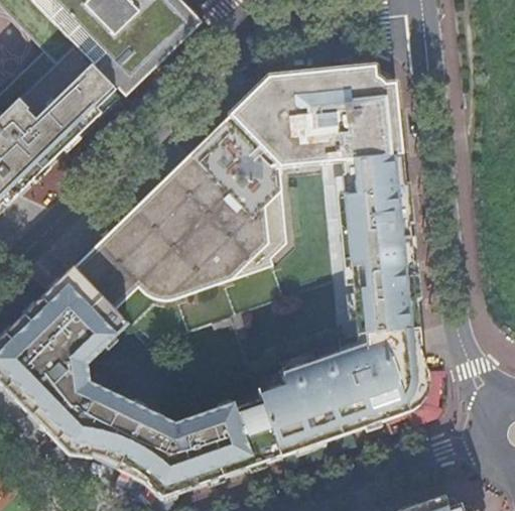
[(0,0),(0,1),(44,47),(0,90),(0,96),(54,43),(12,0),(0,0)]
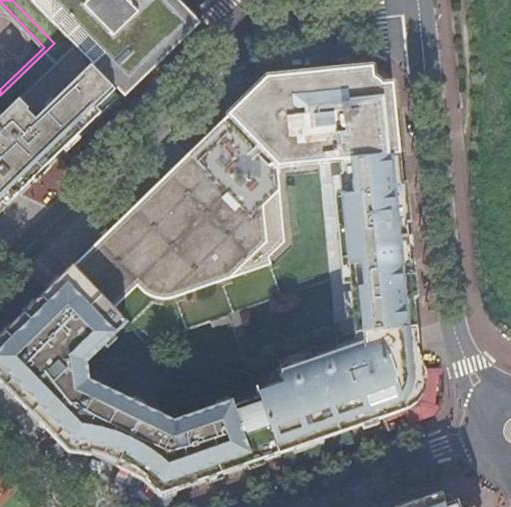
[(12,0),(54,43),(0,95),(0,115),(73,44),(92,63),(120,92),(163,50),(160,47),(171,36),(172,36),(172,35),(172,34),(173,34),(173,33),(173,32),(174,32),(174,31),(174,30),(175,29),(175,28),(175,27),(175,26),(175,25),(175,24),(174,23),(174,22),(173,22),(173,21),(161,0),(12,0)]
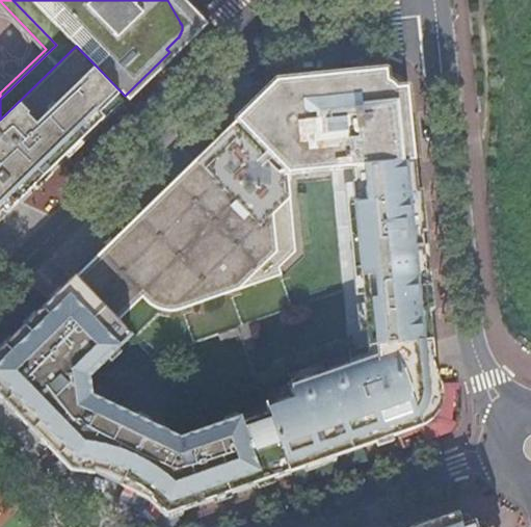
[(167,0),(180,22),(180,23),(181,23),(181,24),(182,25),(182,26),(182,27),(182,28),(182,29),(182,30),(181,31),(181,32),(181,33),(180,33),(180,34),(180,35),(179,35),(179,36),(179,37),(178,37),(166,49),(169,52),(125,96),(128,100),(209,21),(189,0),(167,0)]
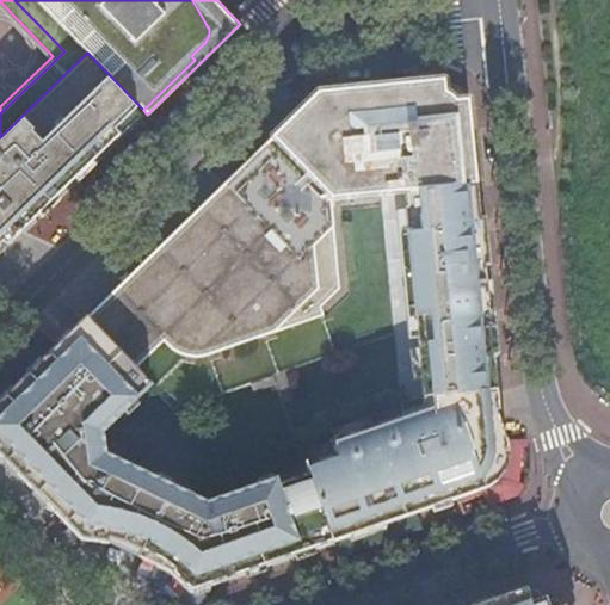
[(0,207),(16,223),(41,199),(47,203),(96,156),(143,110),(110,75),(87,53),(0,137),(0,207)]
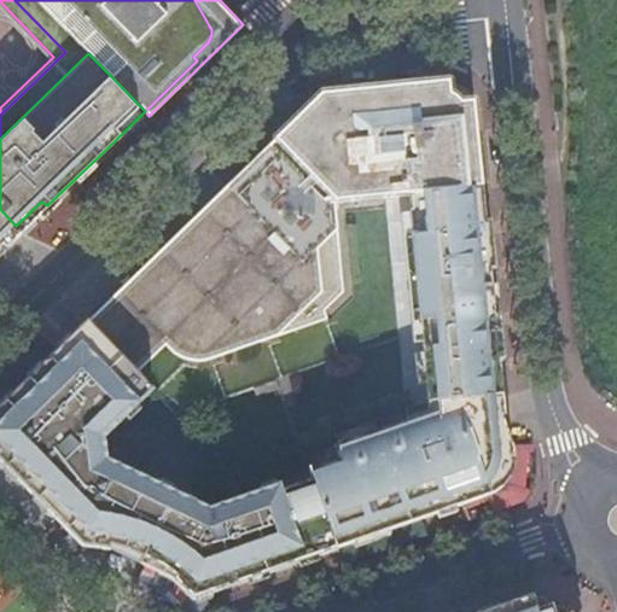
[(431,87),(424,80),(322,91),(88,318),(155,385),(157,388),(161,386),(168,390),(180,395),(182,395),(192,396),(205,397),(215,395),(223,394),(228,391),(339,353),(324,307),(344,287),(336,197),(386,192),(483,182),(477,124),(470,118),(469,112),(466,106),(464,103),(457,94),(447,89),(444,87),(436,86),(431,87)]
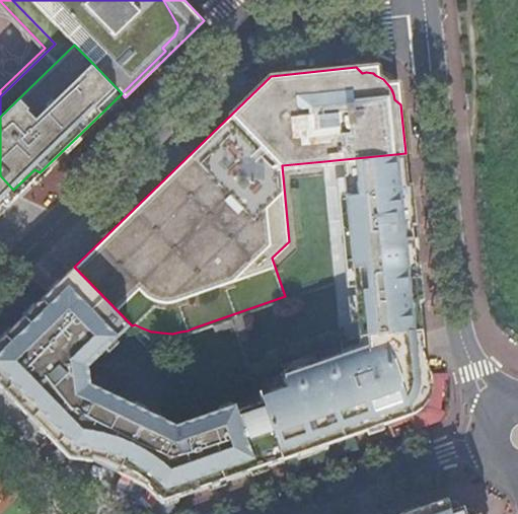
[(410,195),(405,153),(324,161),(342,336),(423,328),(415,249),(407,250),(405,237),(412,236),(413,238),(414,238),(413,220),(412,210),(405,211),(404,196),(410,195)]
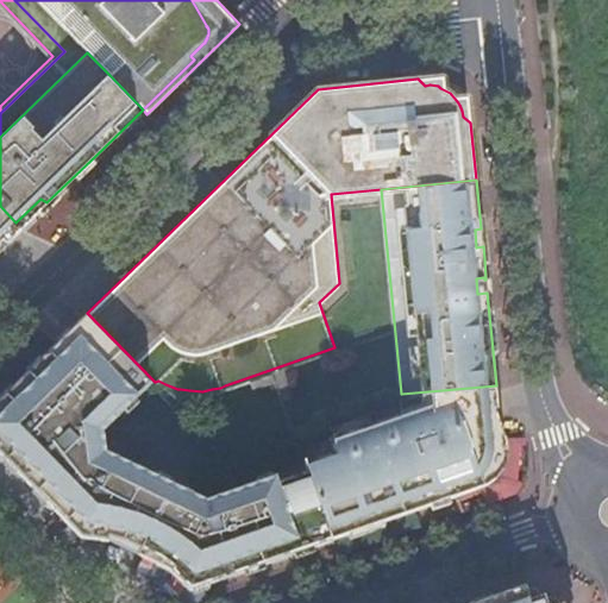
[(0,206),(0,217),(16,233),(46,202),(41,199),(16,223),(0,206)]
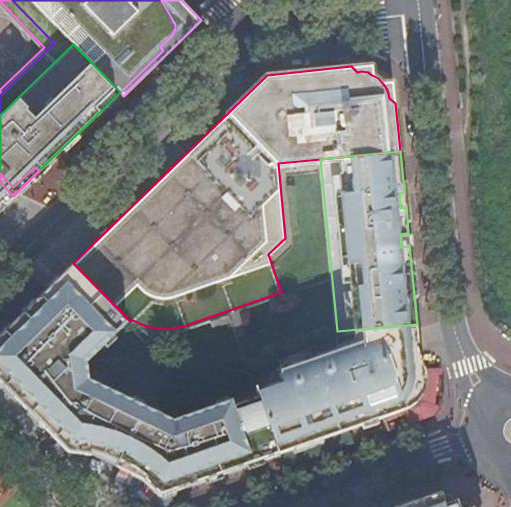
[(0,182),(0,195),(7,202),(13,196),(0,182)]
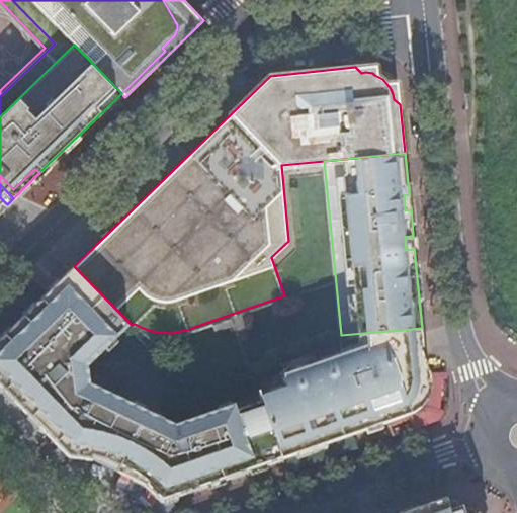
[(414,249),(413,238),(412,238),(411,236),(405,237),(406,250),(414,249)]
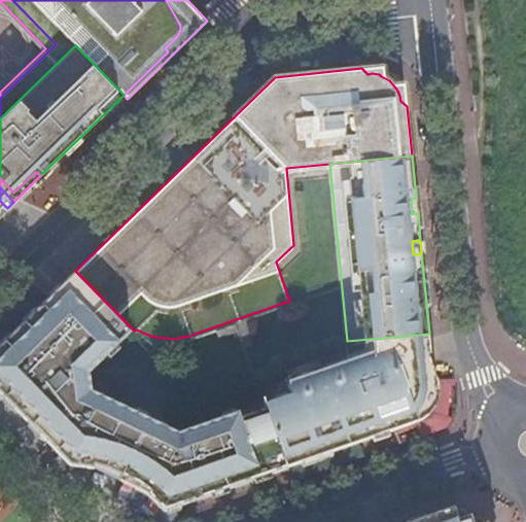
[(132,328),(75,271),(0,344),(0,386),(13,401),(21,401),(21,399),(35,415),(35,422),(72,461),(90,462),(94,463),(95,460),(109,464),(127,473),(139,479),(151,488),(149,490),(165,505),(166,506),(180,500),(183,494),(183,493),(202,487),(203,487),(209,491),(287,463),(268,406),(241,416),(239,411),(179,431),(92,389),(89,371),(132,328)]
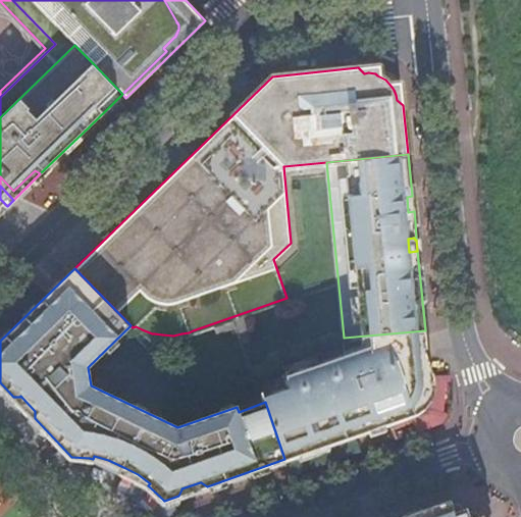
[(414,414),(421,409),(422,409),(431,398),(434,382),(433,374),(428,361),(425,330),(344,338),(345,350),(346,357),(287,377),(289,383),(261,393),(265,402),(284,459),(372,428),(371,425),(382,421),(383,425),(414,414)]
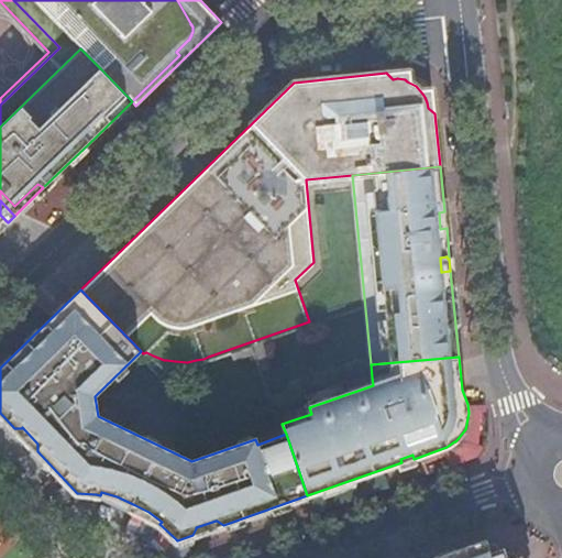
[(307,401),(309,407),(373,385),(372,378),(307,401)]
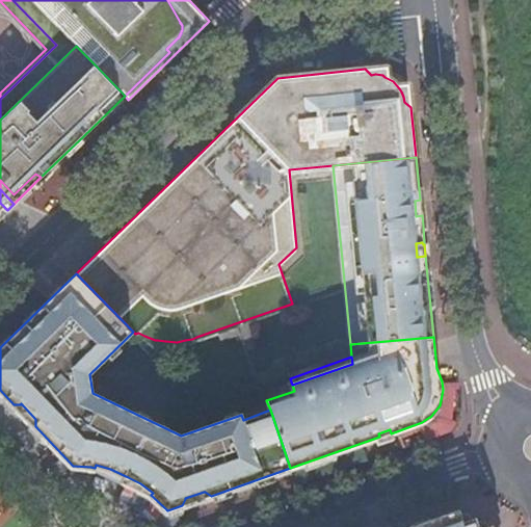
[(21,404),(14,404),(35,426),(35,419),(21,403),(21,404)]
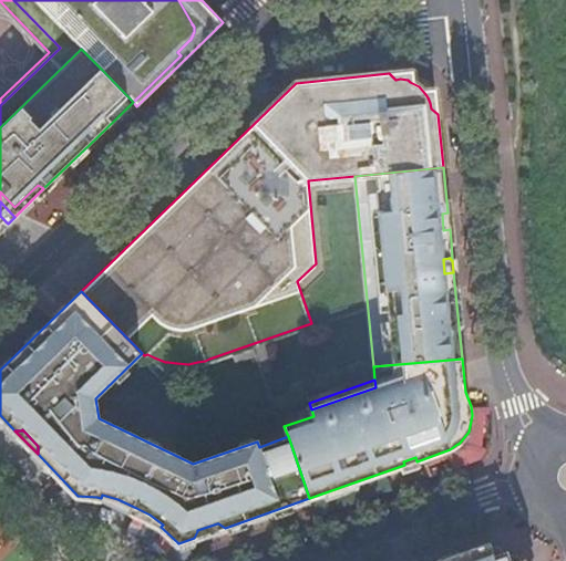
[(148,538),(165,554),(177,542),(161,527),(163,525),(150,515),(136,508),(127,527),(140,532),(148,538)]
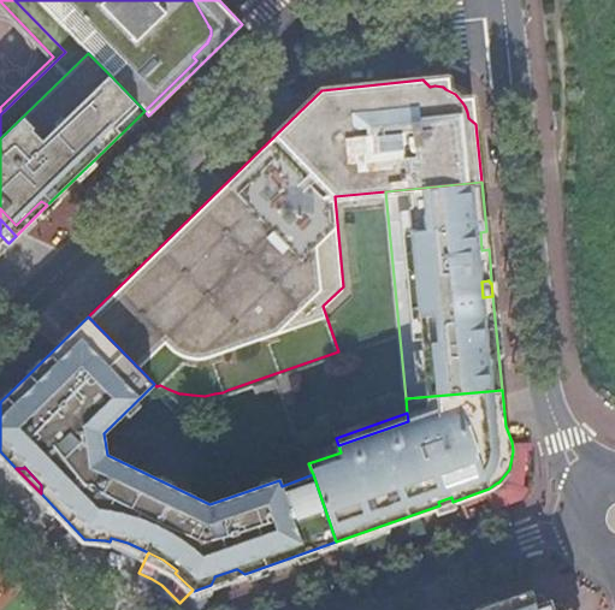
[(211,585),(244,574),(237,569),(236,569),(214,576),(214,578),(211,585)]
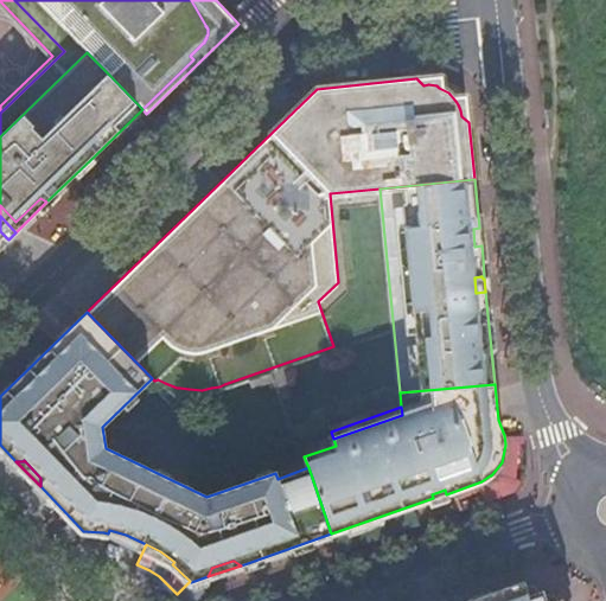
[(561,600),(561,598),(552,600),(546,600),(542,589),(528,594),(523,580),(490,592),(480,595),(471,599),(463,600),(561,600)]
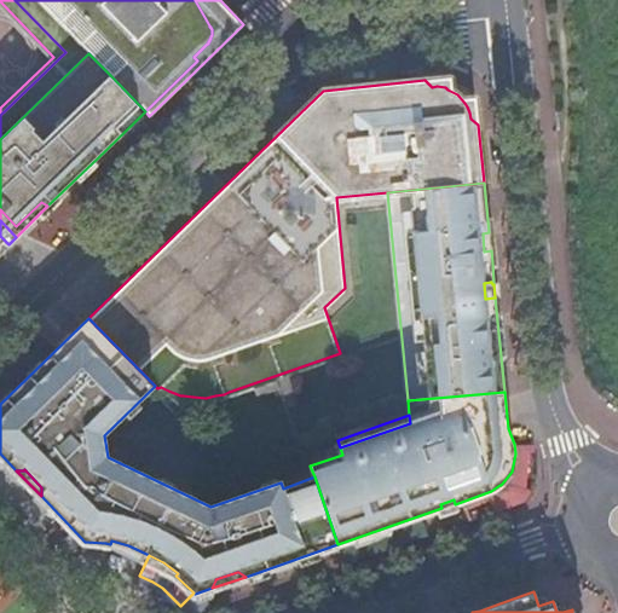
[(553,601),(533,591),(538,606),(553,601)]
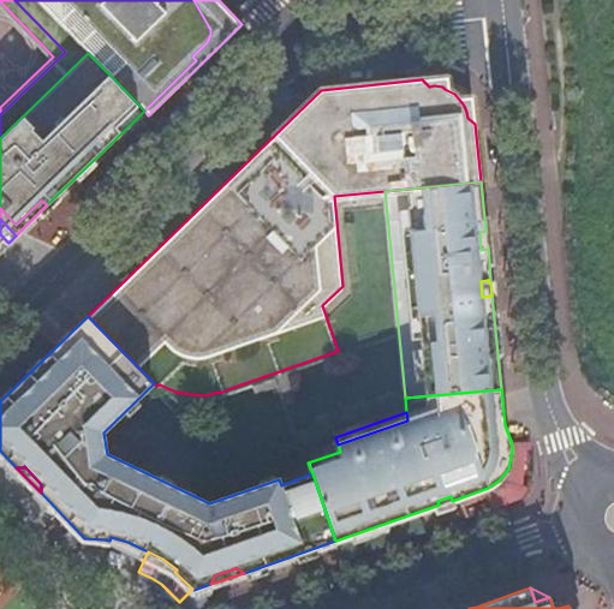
[(559,608),(568,605),(549,597),(553,608),(559,608)]
